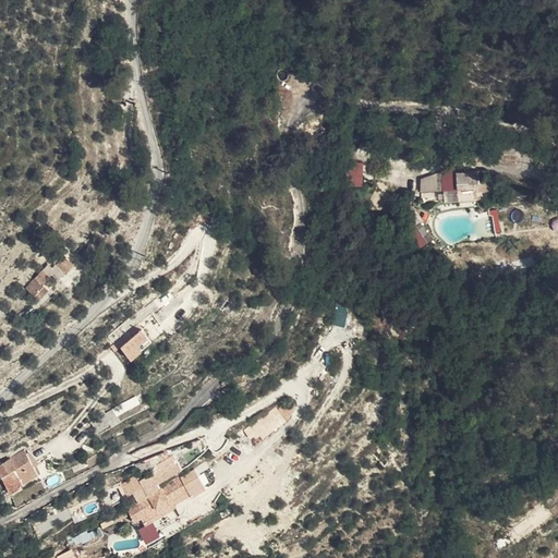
[(504,107),(516,111),(520,100),(509,95),(504,107)]
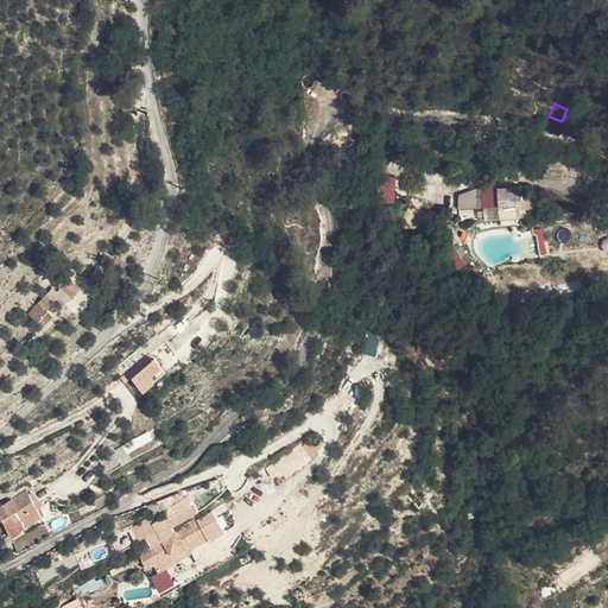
[(375,177),(378,203),(397,202),(394,176),(375,177)]
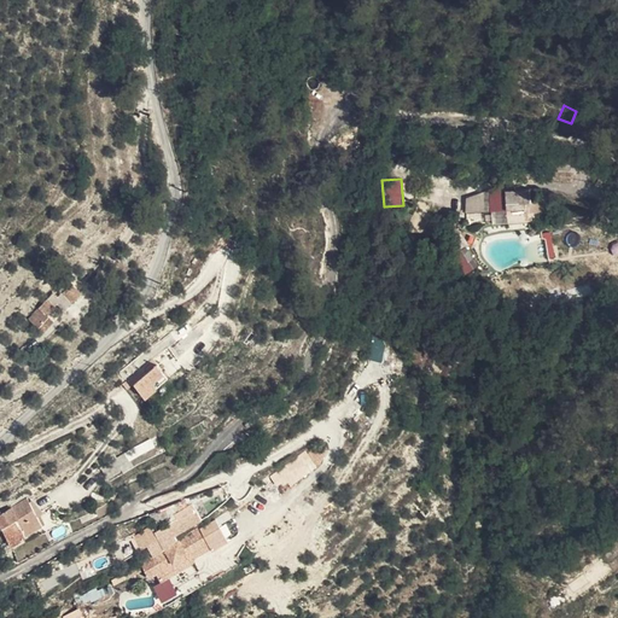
[(520,202),(530,200),(529,193),(529,190),(529,184),(518,185),(520,202)]
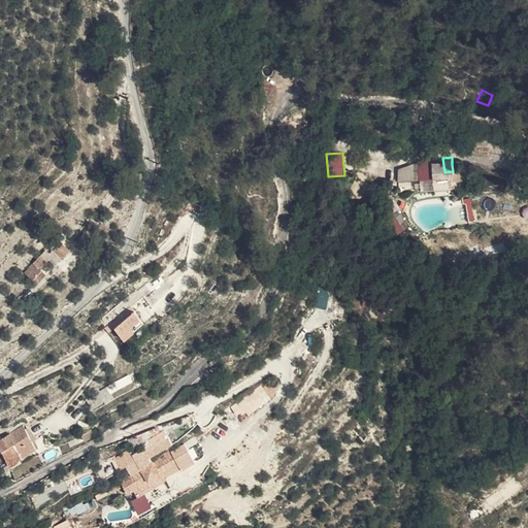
[(461,178),(460,170),(453,171),(444,172),(442,158),(439,158),(417,164),(420,184),(432,180),(438,178),(439,184),(461,178)]
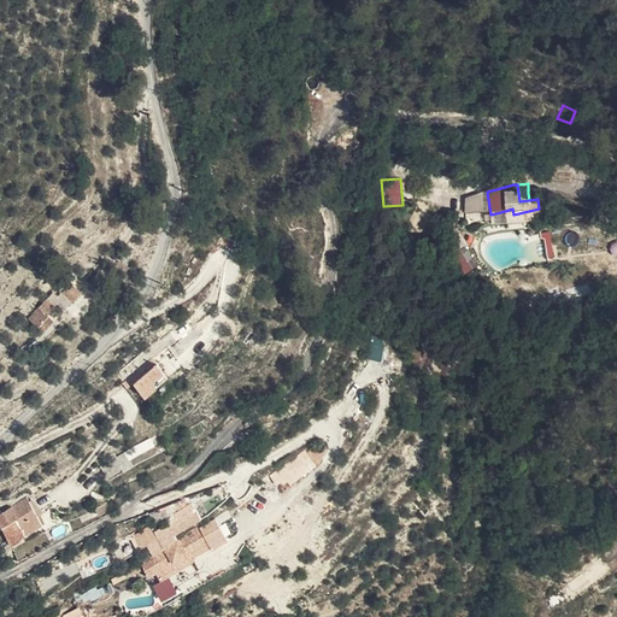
[(460,252),(450,257),(459,276),(470,271),(460,252)]
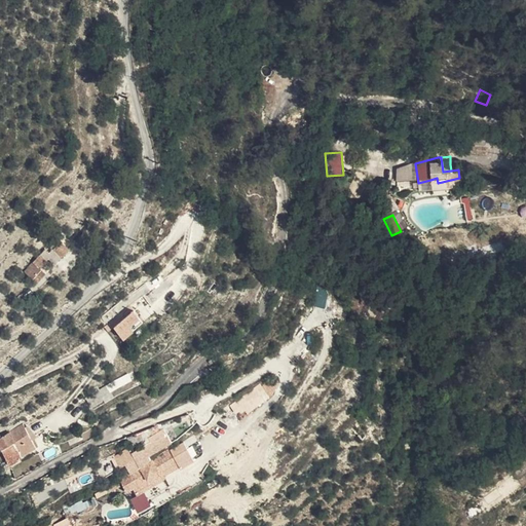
[(62,240),(53,250),(61,256),(69,248),(62,240)]
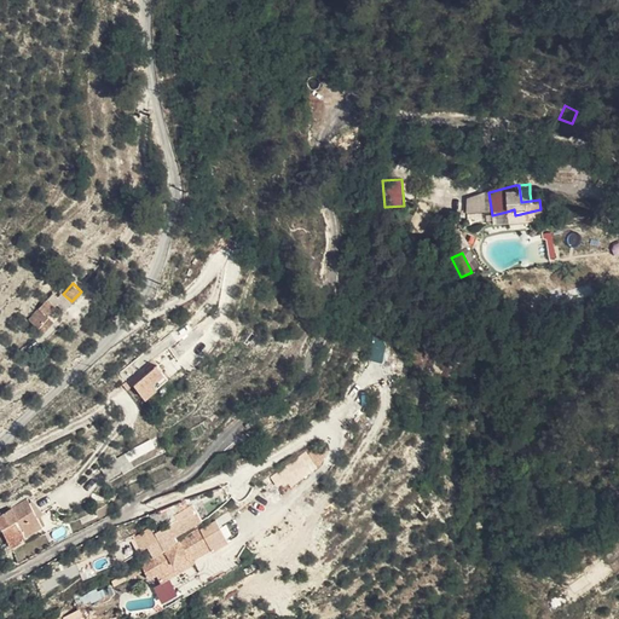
[(71,301),(63,294),(59,291),(56,295),(48,289),(40,299),(42,301),(27,319),(36,329),(47,317),(46,316),(57,304),(64,310),(71,301)]
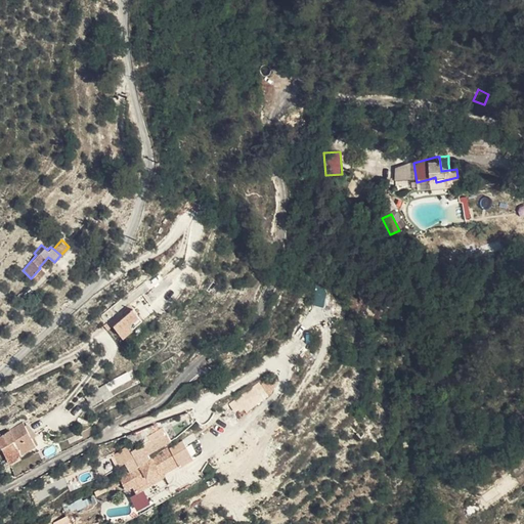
[(40,268),(31,278),(35,282),(44,272),(40,268)]
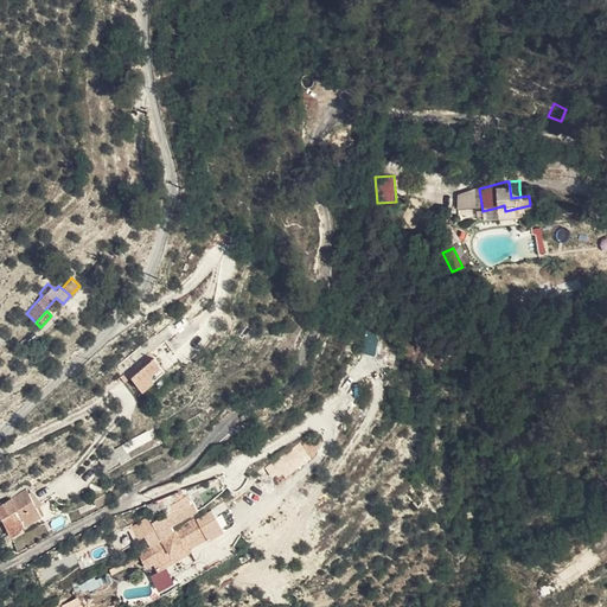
[(363,353),(375,356),(378,334),(366,333),(363,353)]
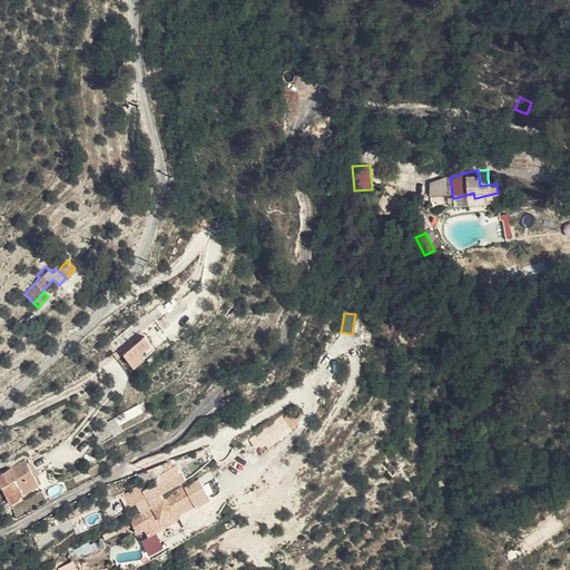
[(148,350),(138,338),(119,354),(128,366),(148,350)]
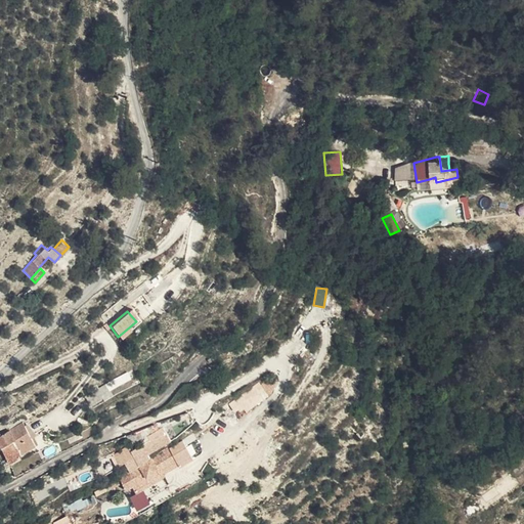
[(20,450),(33,440),(17,416),(0,428),(0,447),(9,461),(22,451),(20,450)]
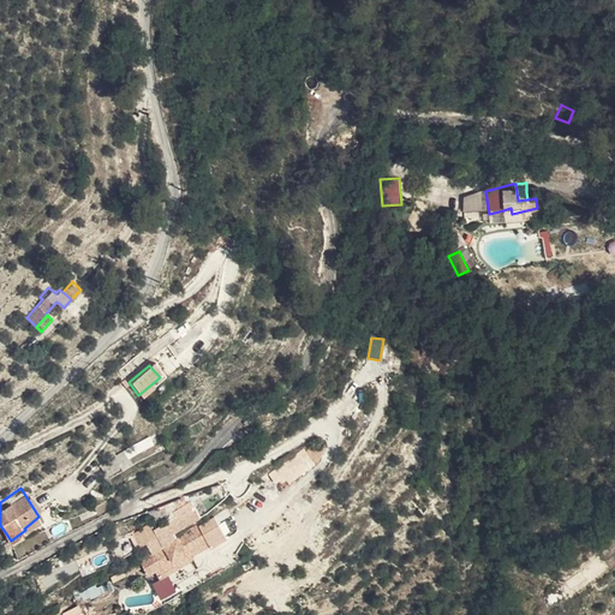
[(89,500),(94,505),(105,496),(101,491),(89,500)]
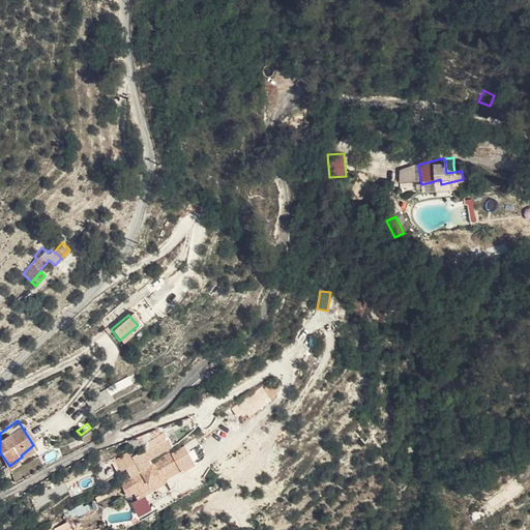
[(361,432),(370,438),(376,431),(366,423),(361,432)]
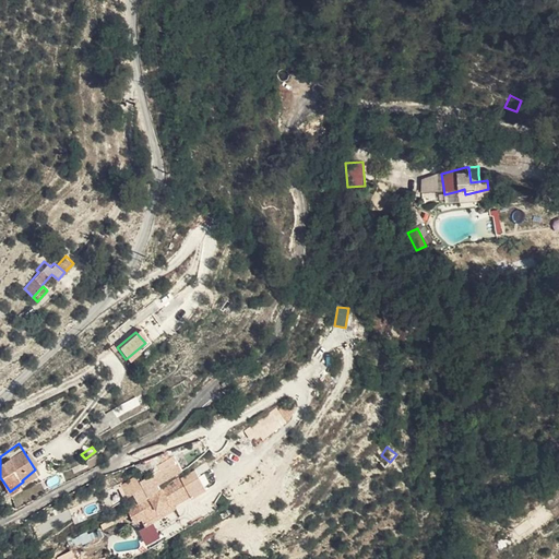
[(72,468),(85,459),(81,454),(69,464),(72,468)]
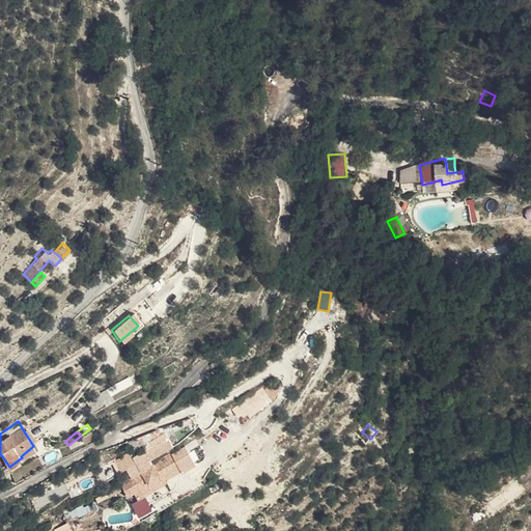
[(120,468),(126,475),(120,478),(122,480),(115,484),(121,494),(128,490),(132,496),(159,479),(157,477),(174,466),(166,453),(159,457),(158,455),(135,470),(130,462),(120,468)]
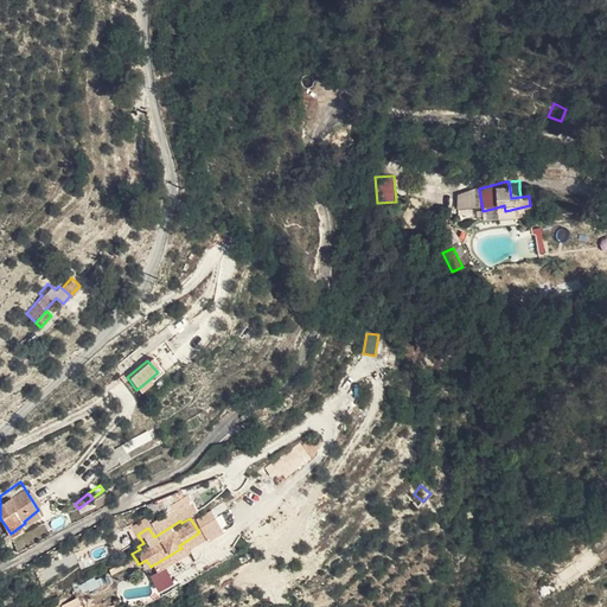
[(165,568),(151,577),(159,593),(174,585),(165,568)]
